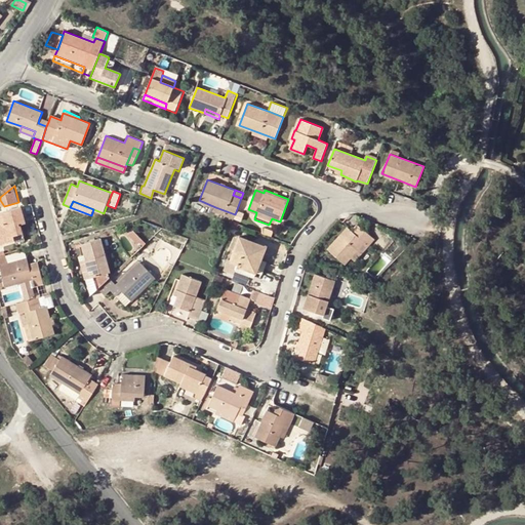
[(26,223),(22,207),(0,212),(0,235),(2,235),(4,243),(14,240),(15,244),(26,241),(21,224),(26,223)]
